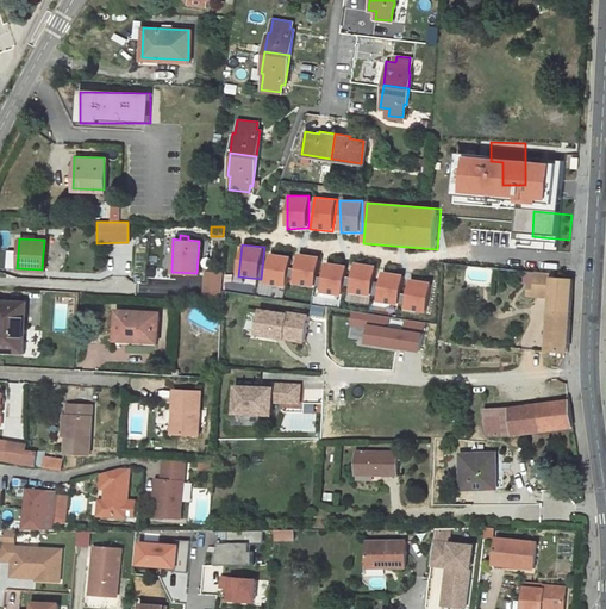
[(288,289),(293,256),(270,253),(266,284),(288,289)]
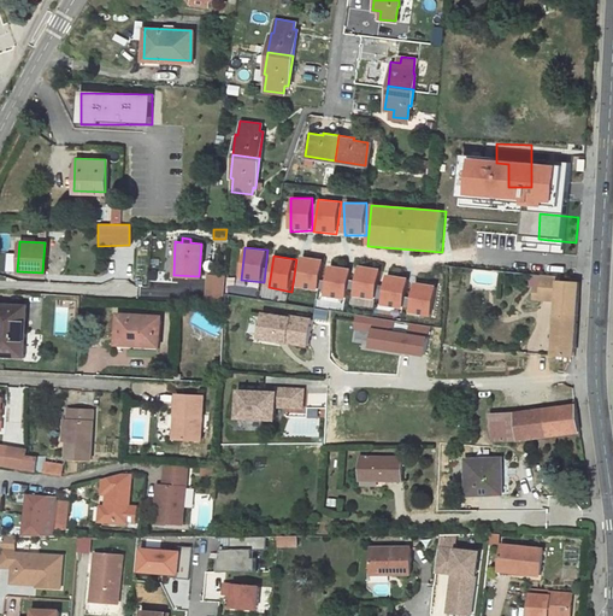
[(298,289),(322,291),(324,259),(300,257),(298,289)]
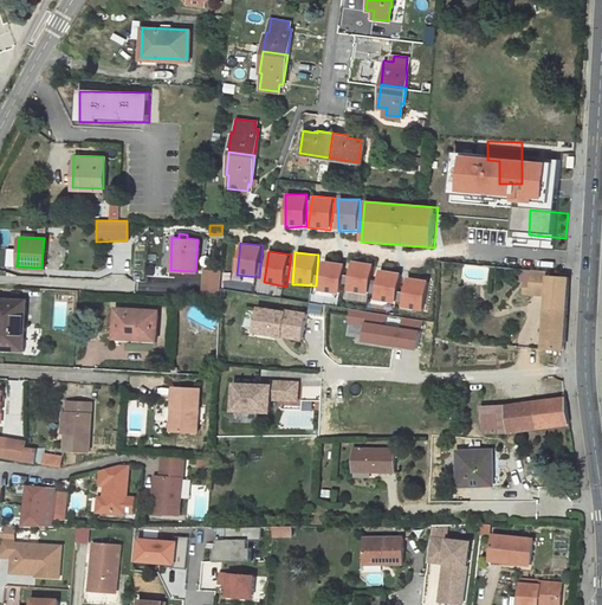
[(370,296),(376,264),(353,261),(347,291),(370,296)]
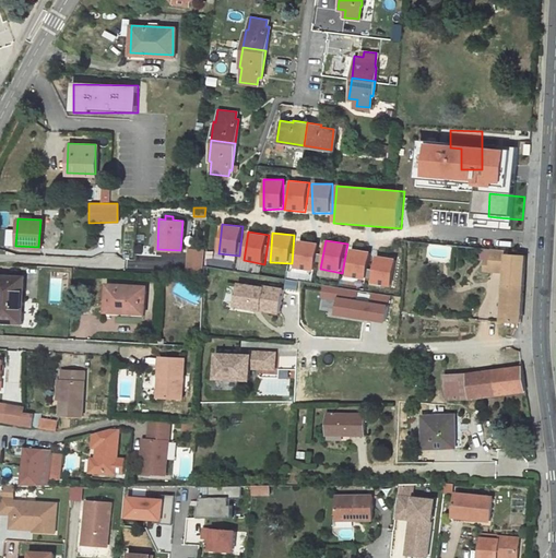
[(317,272),(319,242),(298,241),(296,270),(317,272)]
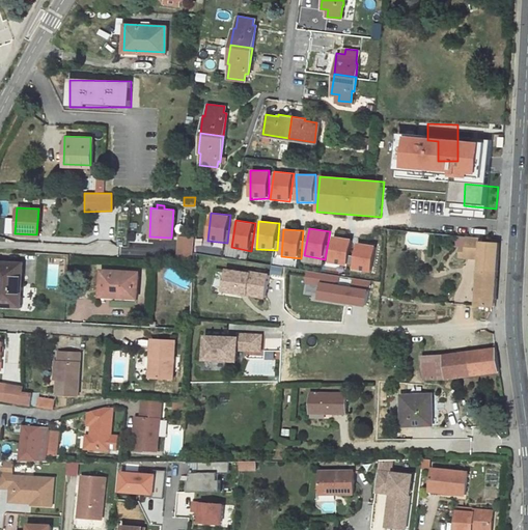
[(330,263),(349,267),(354,239),(334,235),(330,263)]
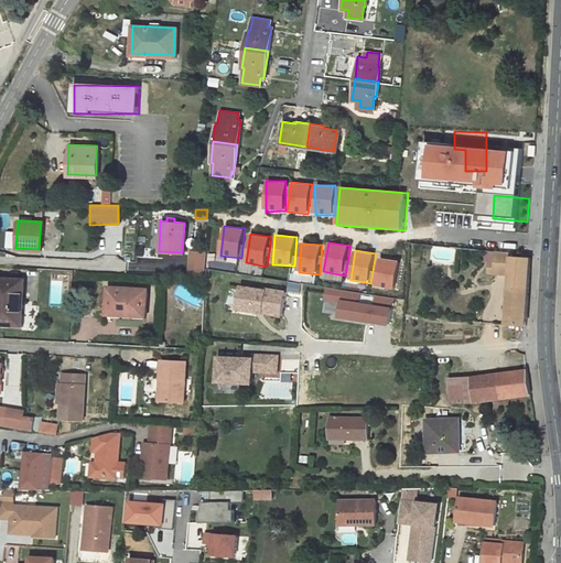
[(493,259),(487,259),(486,271),(511,273),(527,274),(528,256),(508,255),(508,252),(493,250),(493,259)]
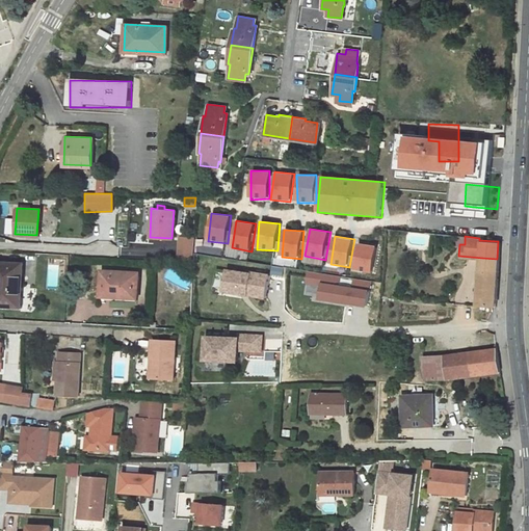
[(177,259),(193,259),(193,237),(177,237),(177,259)]
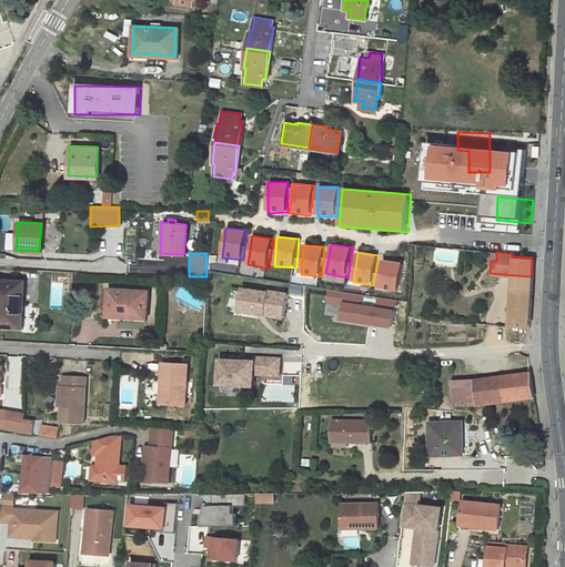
[(383,260),(380,290),(401,292),(404,262),(383,260)]
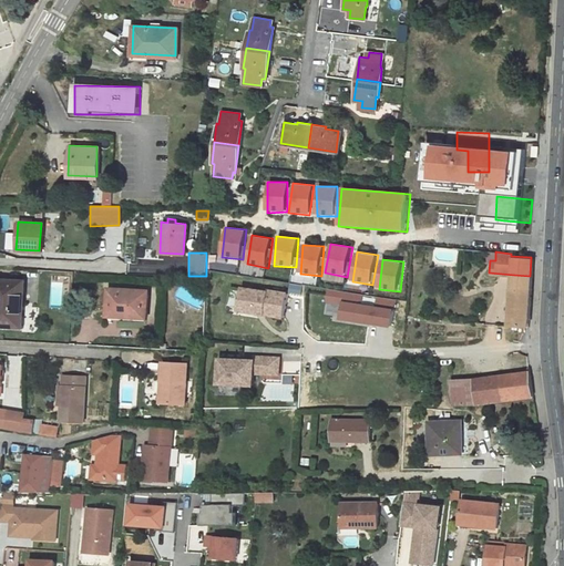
[(530,276),(514,275),(513,284),(529,286),(530,276)]
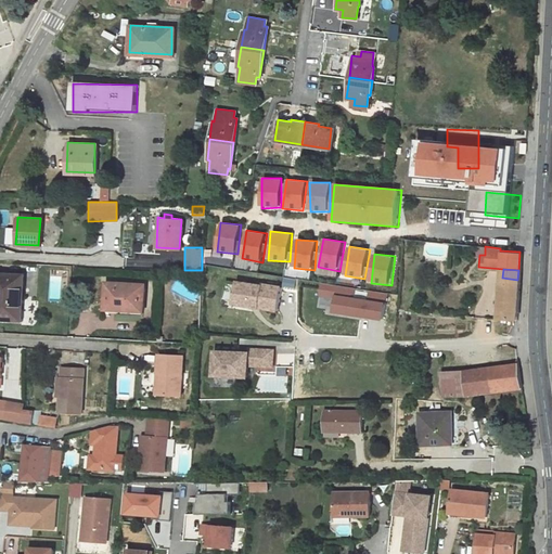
[(22,274),(0,272),(0,318),(20,319),(22,274)]
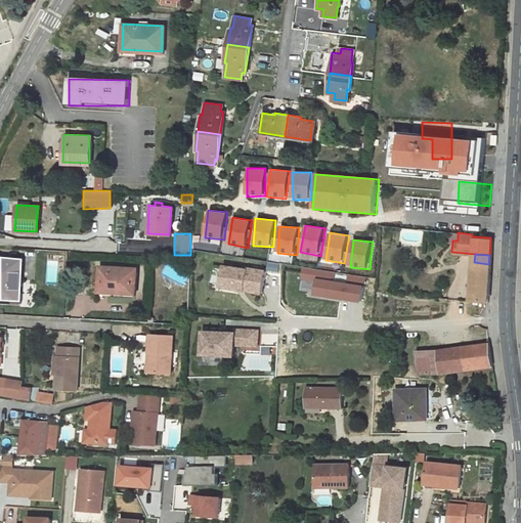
[(488,264),(474,262),(474,267),(472,267),(470,299),(486,300),(488,264)]
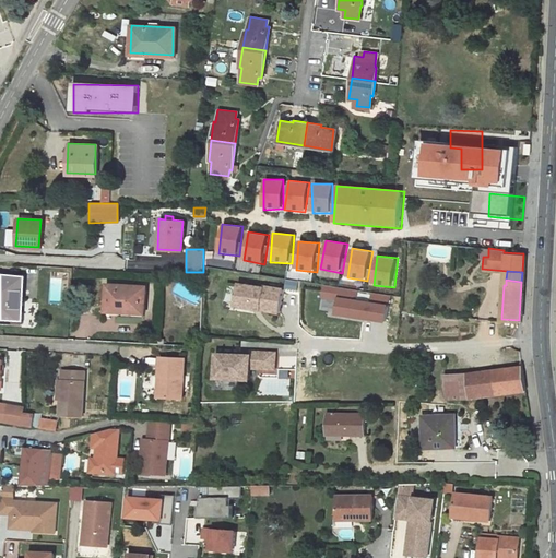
[(144,287),(107,284),(105,310),(142,312),(144,287)]
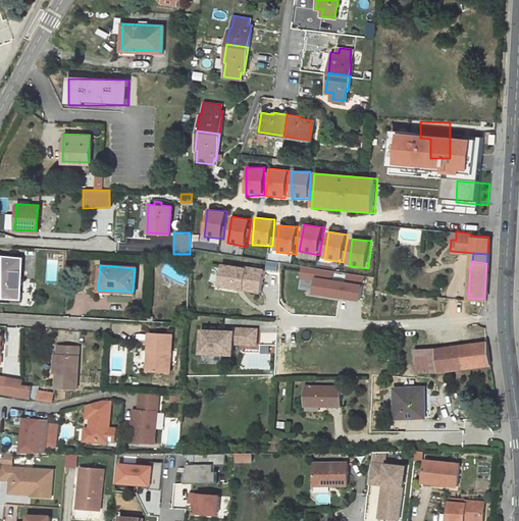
[(220,292),(263,292),(263,267),(220,266),(220,292)]
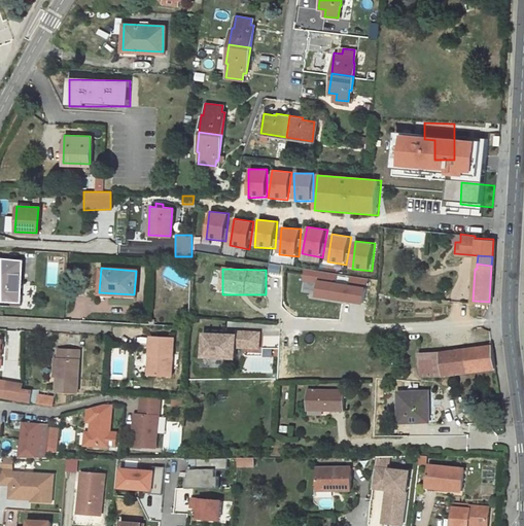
[(336,283),(337,273),(303,269),(301,282),(308,283),(307,297),(364,305),(368,278),(349,276),(348,284),(336,283)]
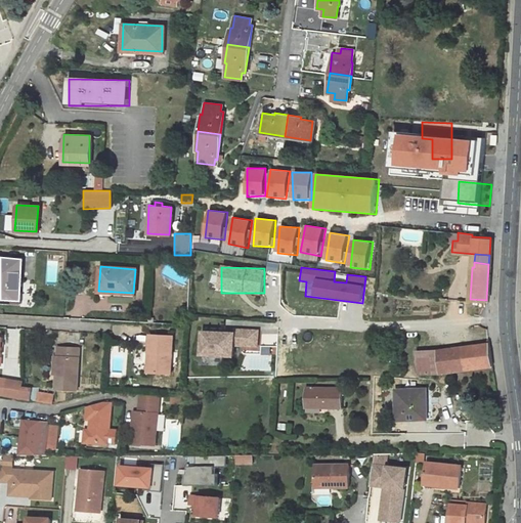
[(335,280),(345,281),(346,274),(336,273),(335,280)]
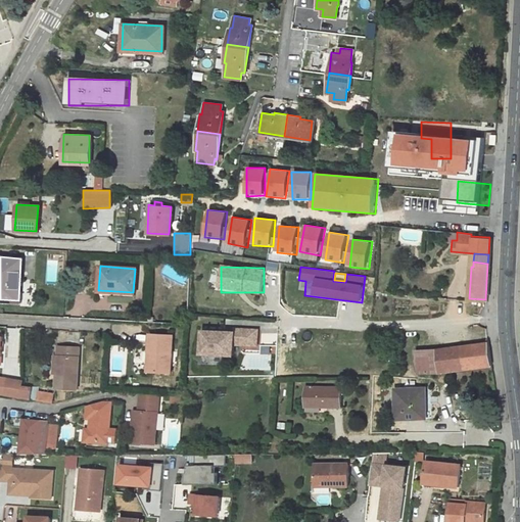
[(255,343),(256,328),(233,327),(233,330),(201,329),(200,351),(232,353),(233,342),(255,343)]
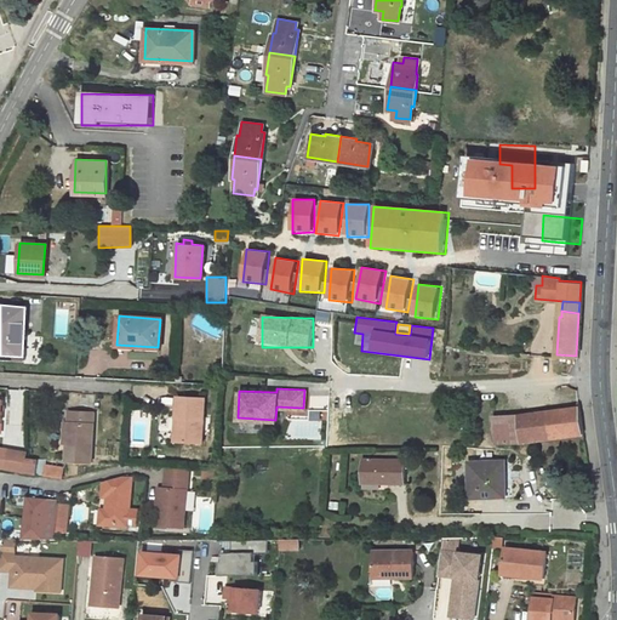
[(204,398),(176,396),(175,417),(180,419),(178,441),(201,442),(204,398)]
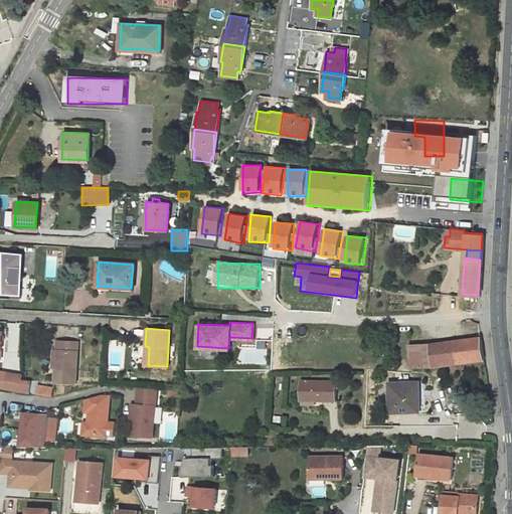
[(431,344),(433,366),(483,360),(479,337),(431,344)]
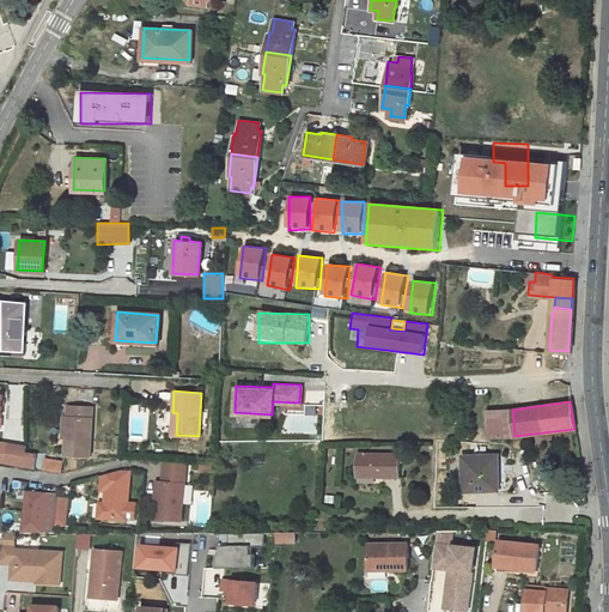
[(92,406),(66,406),(66,416),(65,438),(65,454),(90,455),(92,406)]
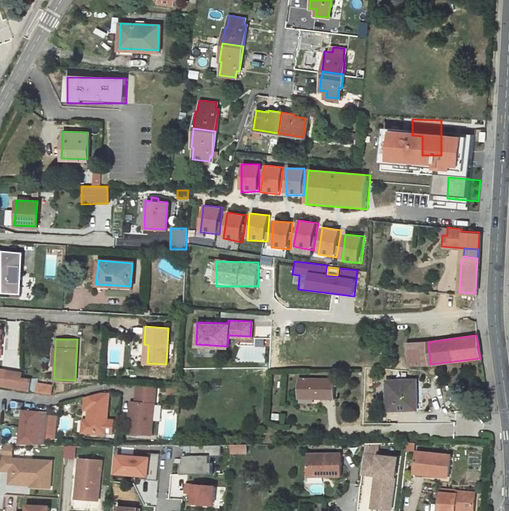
[(428,342),(414,343),(416,364),(430,364),(428,342)]
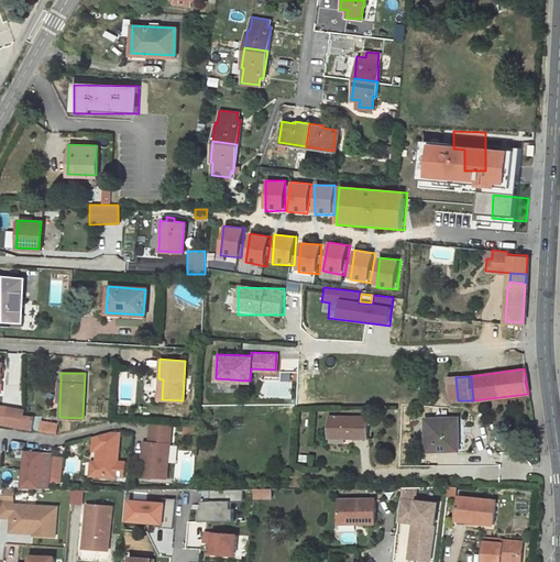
[(458,400),(456,377),(446,377),(449,400),(458,400)]
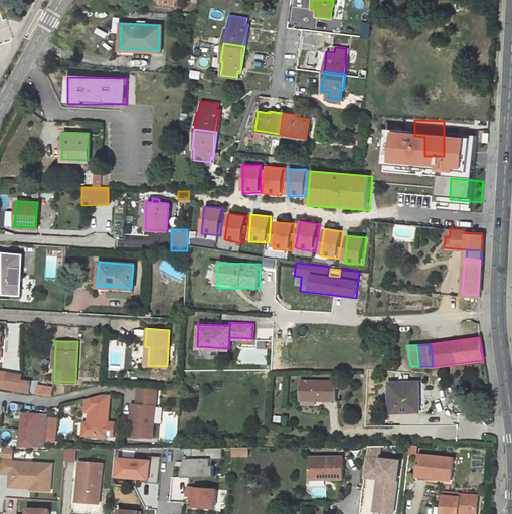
[(17,376),(1,373),(0,376),(0,387),(22,390),(24,381),(16,381),(17,376)]
